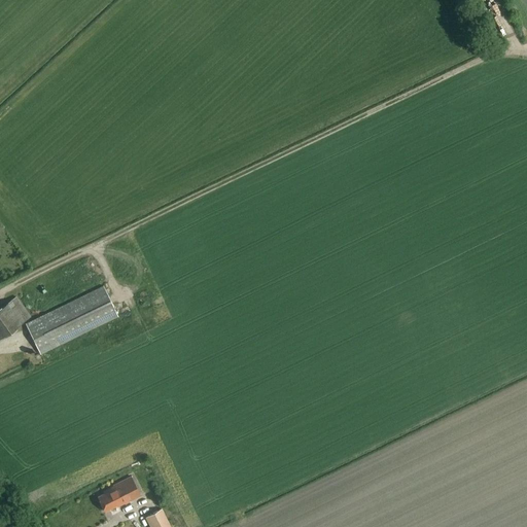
[(41,355),(117,317),(102,286),(26,324),(41,355)]
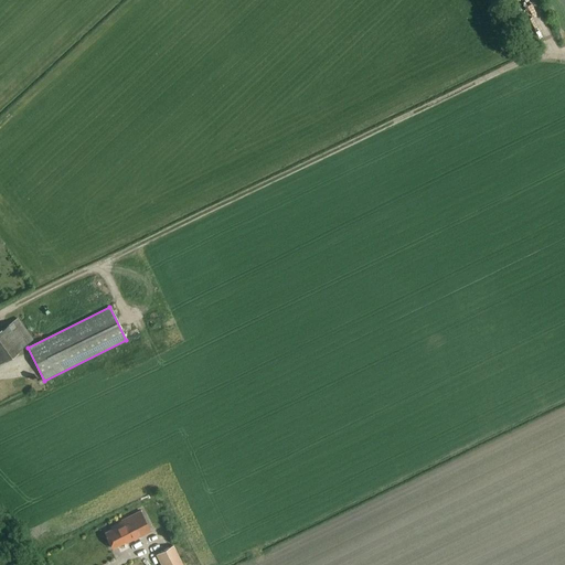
[(33,340),(17,319),(9,326),(8,324),(1,329),(0,329),(0,364),(7,360),(8,361),(19,352),(18,351),(33,340)]
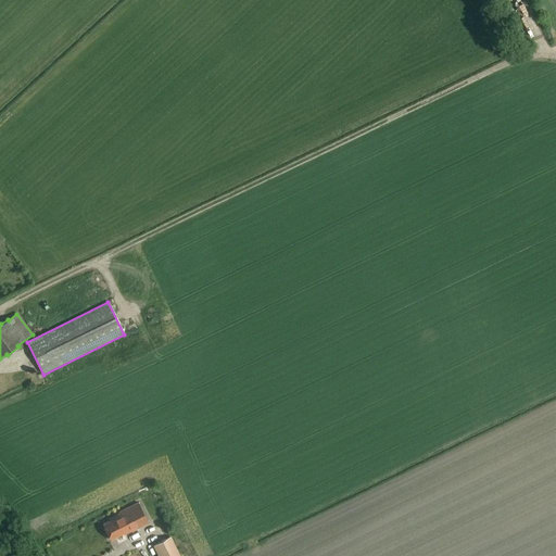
[(147,526),(136,503),(117,512),(117,514),(108,519),(109,521),(103,523),(111,540),(123,533),(128,531),(129,533),(147,526)]
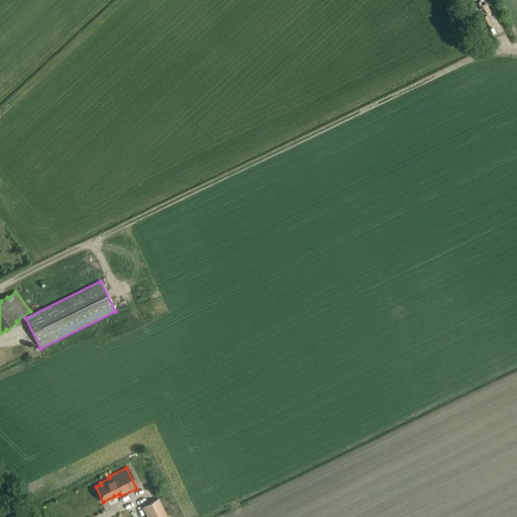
[(147,516),(167,516),(159,500),(143,508),(147,516)]
